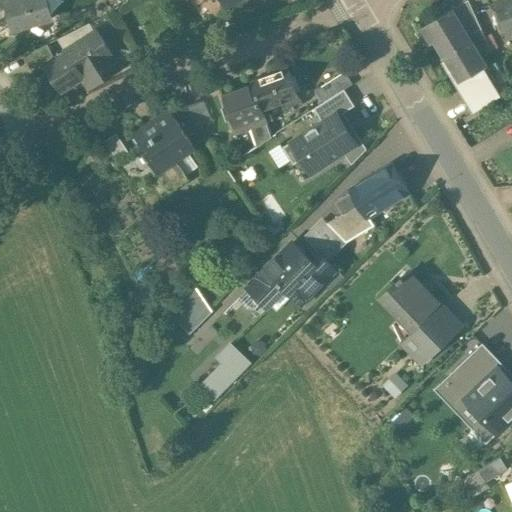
[(45,0),(4,0),(12,30),(33,25),(32,20),(50,15),(45,0)]
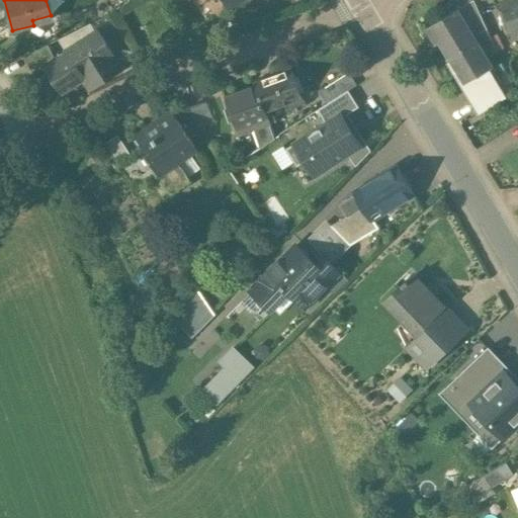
[(473,0),(460,8),(477,35),(487,29),(473,0)]
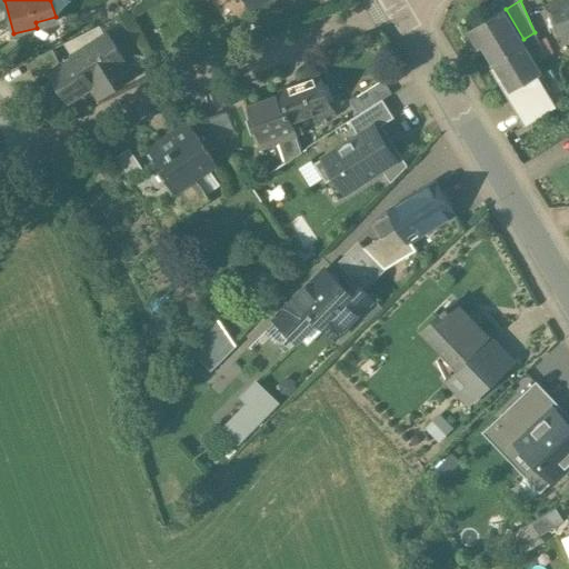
[(568,0),(560,0),(550,3),(562,43),(568,40),(568,0)]
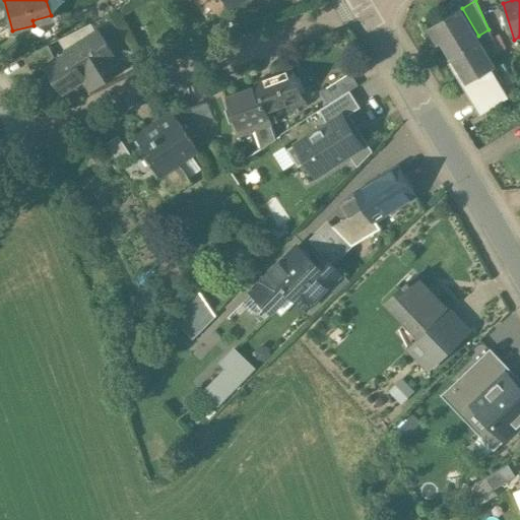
[(458,10),(432,26),(432,27),(431,27),(440,43),(442,42),(452,59),(477,43),(458,10)]
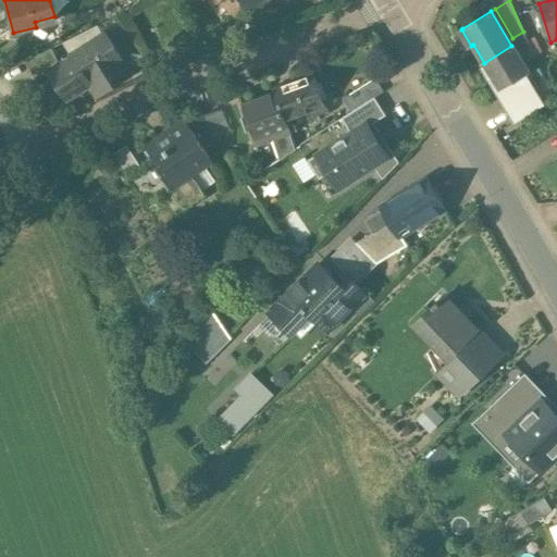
[(104,34),(70,56),(72,60),(50,74),(66,99),(89,85),(97,95),(131,74),(123,63),(104,34)]
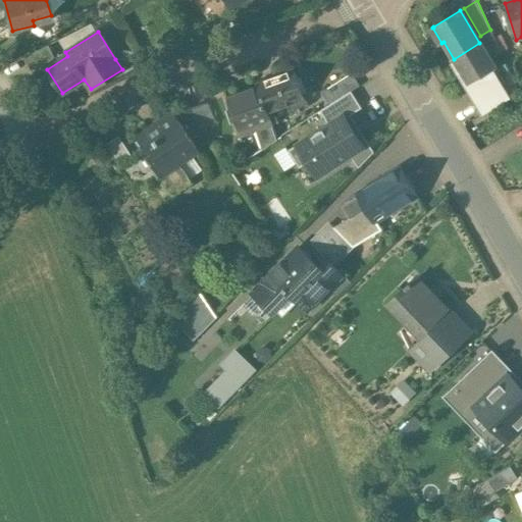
[(479,43),(454,59),(469,85),(491,70),(496,68),(479,43)]
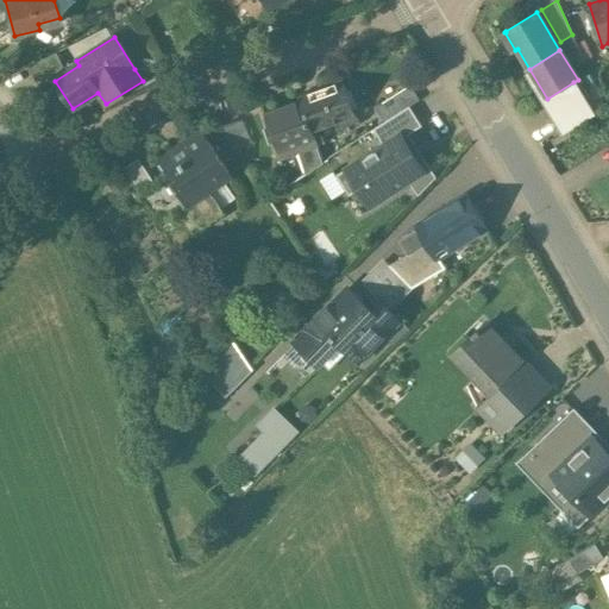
[(56,52),(29,67),(37,82),(64,69),(56,52)]
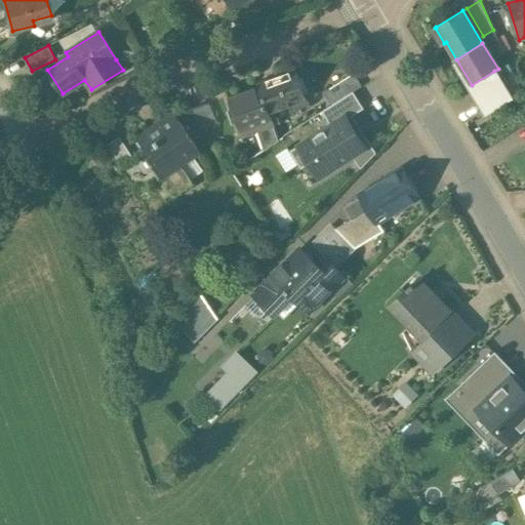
[(494,71),(472,85),(456,59),(451,63),(484,116),(512,99),(494,71)]
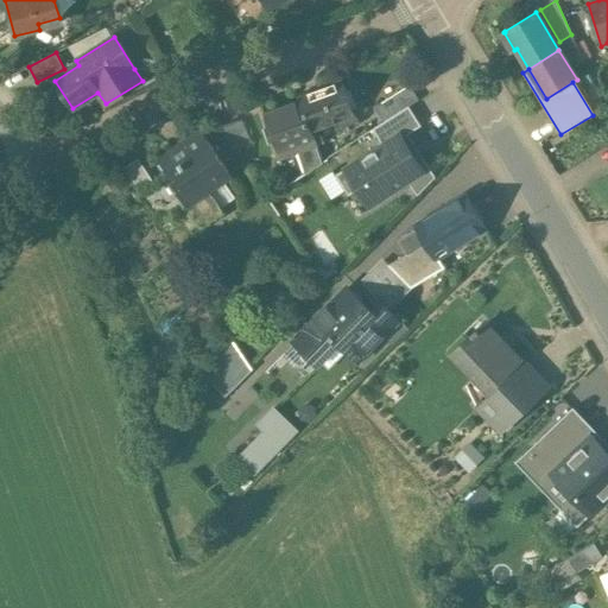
[(342,82),(298,99),(298,101),(299,101),(309,128),(333,120),(336,131),(360,122),(354,106),(350,107),(342,82)]
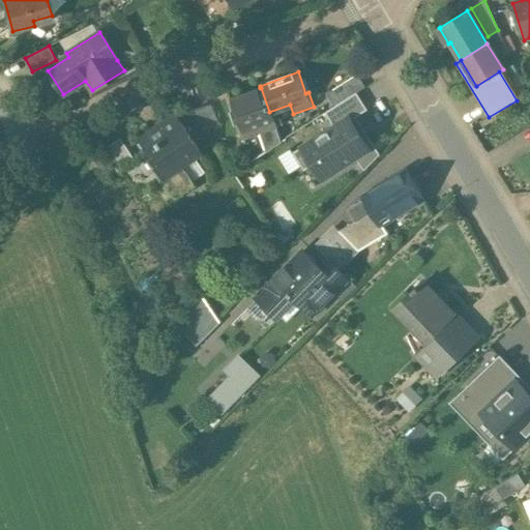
[(357,77),(326,95),(333,108),(365,88),(357,77)]
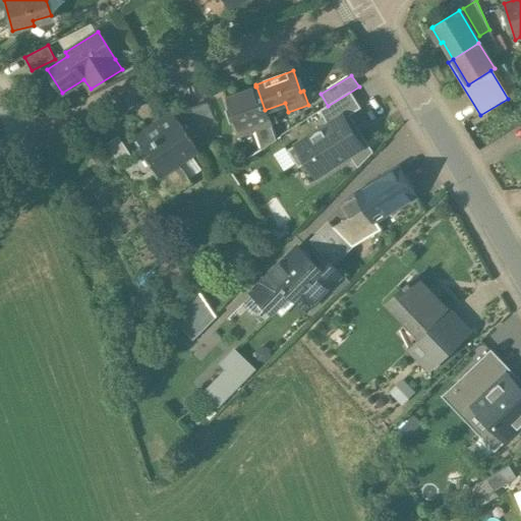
[(255,87),(226,98),(237,131),(254,126),(257,133),(272,128),(265,110),(256,87),(255,87)]
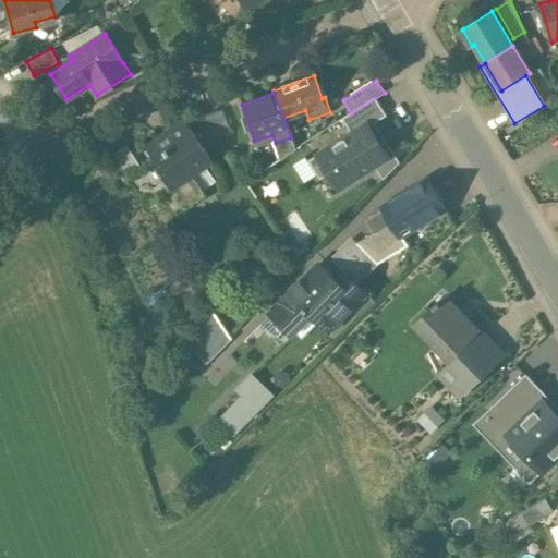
[(217,111),(201,117),(215,138),(227,133),(217,111)]
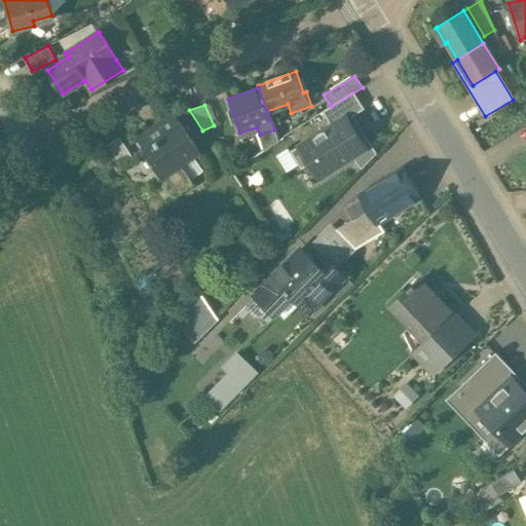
[(176,117),(151,134),(149,129),(137,138),(153,164),(152,165),(174,197),(193,185),(180,164),(199,152),(176,117)]
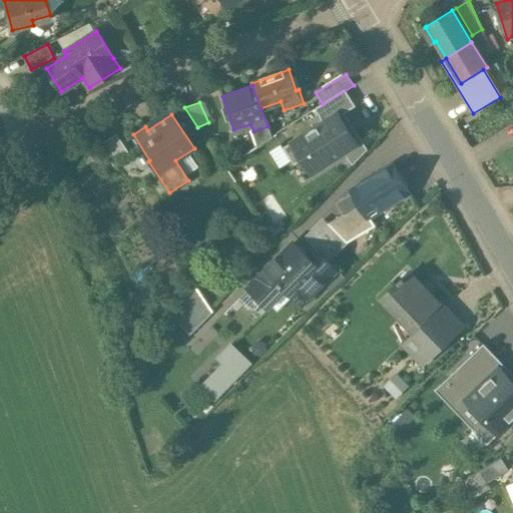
[(357,143),(339,115),(325,124),(324,122),(302,136),(320,166),(357,143)]
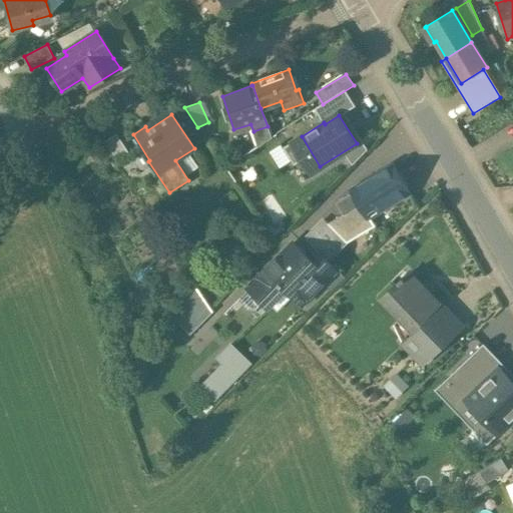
[(115,134),(99,145),(114,166),(129,155),(115,134)]
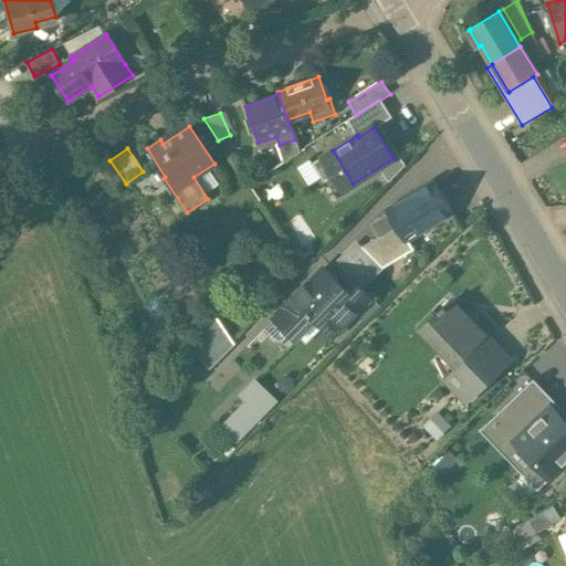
[(420,190),(416,182),(407,188),(410,195),(388,208),(390,212),(406,241),(408,240),(452,213),(432,181),(420,190)]
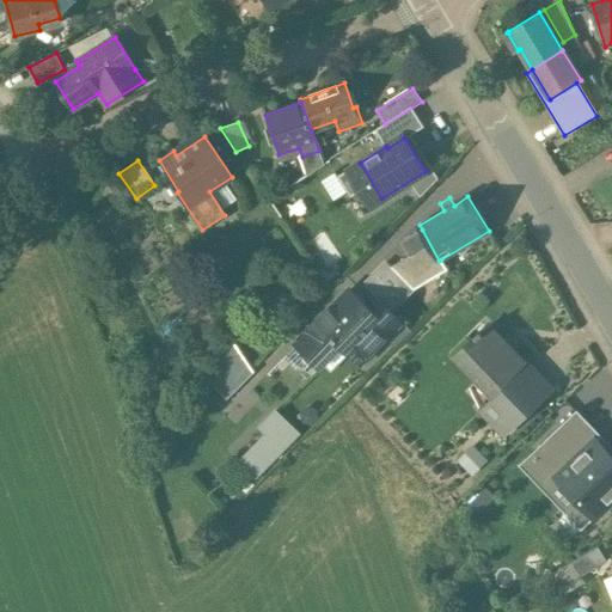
[(439,261),(422,230),(403,240),(411,255),(391,268),(414,289),(447,270),(441,259),(439,261)]
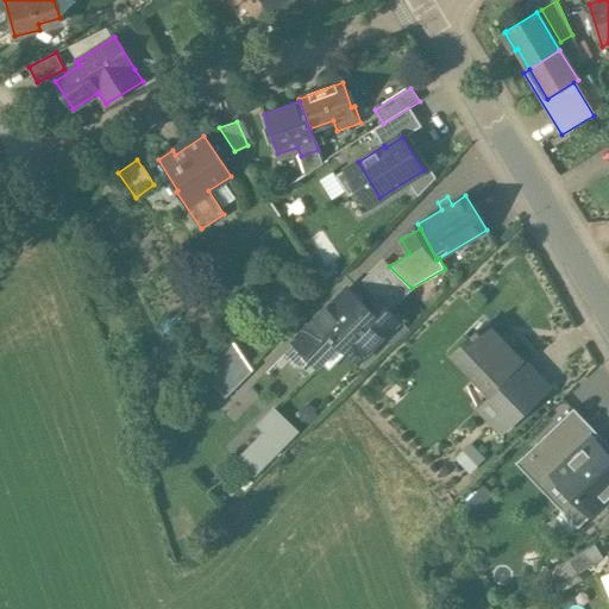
[(389,267),(384,262),(363,283),(390,309),(412,288),(389,267)]
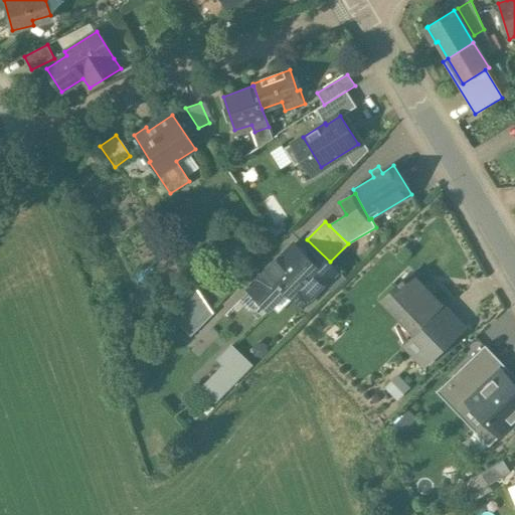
[(316,266),(294,244),(251,288),(268,303),(284,286),(304,305),(337,271),(324,258),(316,266)]
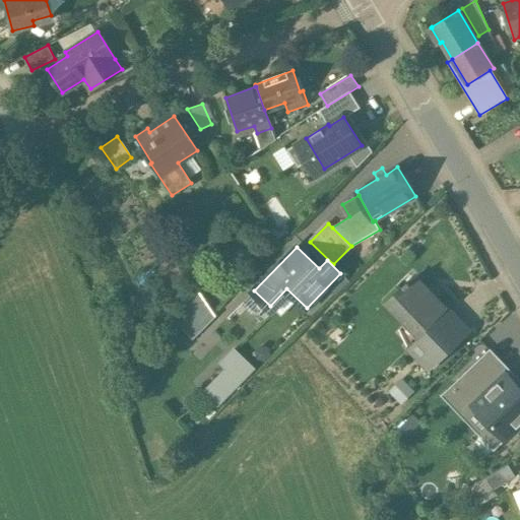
[(448,311),(415,276),(408,282),(407,281),(403,285),(404,286),(387,303),(388,303),(392,299),(401,308),(397,313),(407,324),(410,321),(421,333),(418,335),(420,337),(439,319),(448,311)]
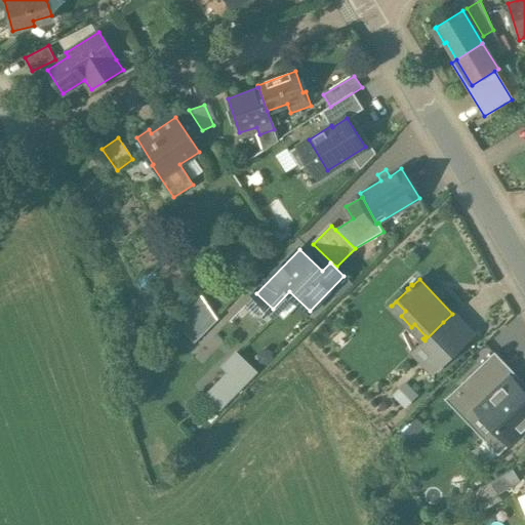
[(197,340),(221,315),(200,295),(176,321),(197,340)]
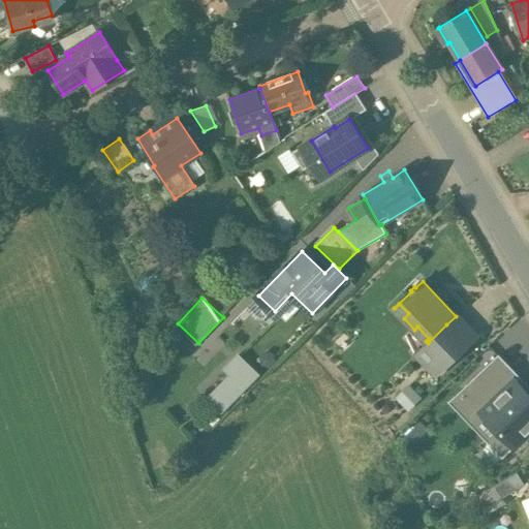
[(446,324),(428,343),(426,341),(415,351),(437,374),(467,345),(466,345),(446,324)]
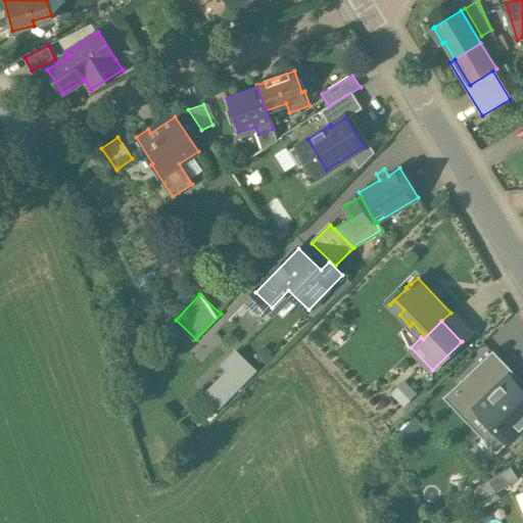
[(238,346),(221,363),(228,370),(204,392),(220,408),(259,370),(238,346)]
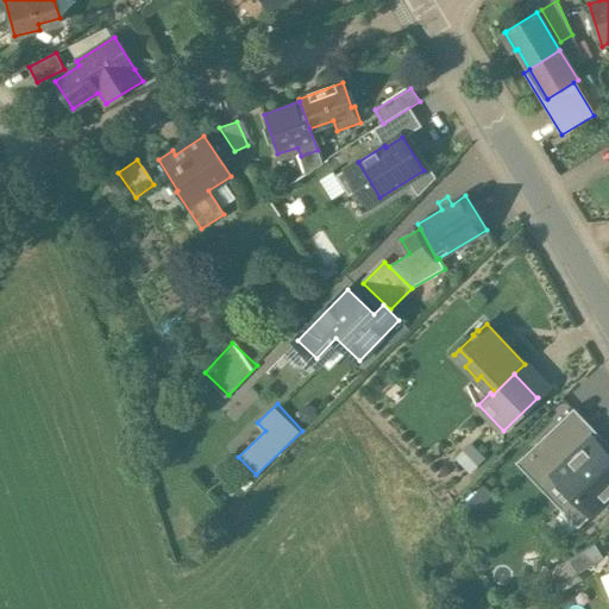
[(608,445),(575,409),(518,463),(579,528),(608,500),(608,445)]
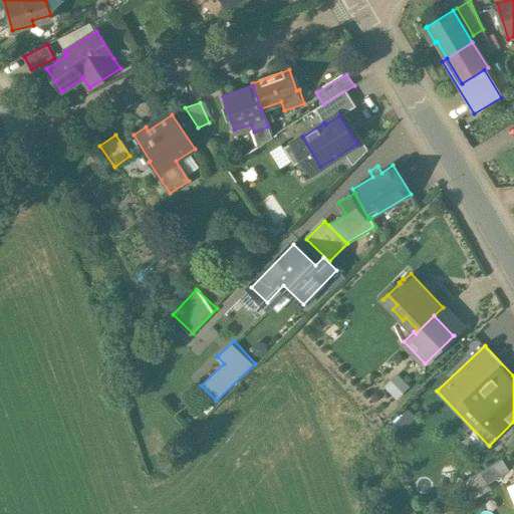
[(401,372),(387,384),(398,398),(412,386),(401,372)]
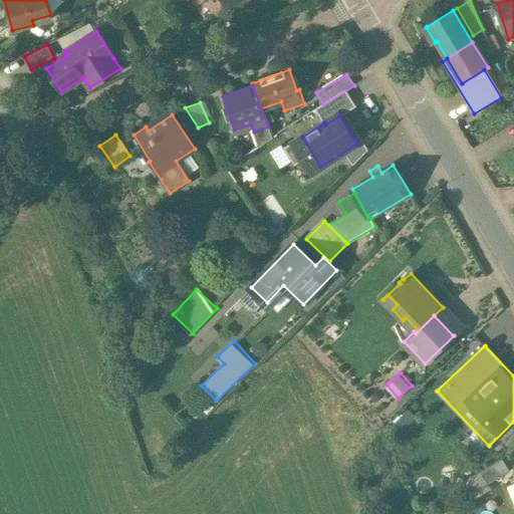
[(502,459),(480,473),(487,484),(509,471),(502,459)]
